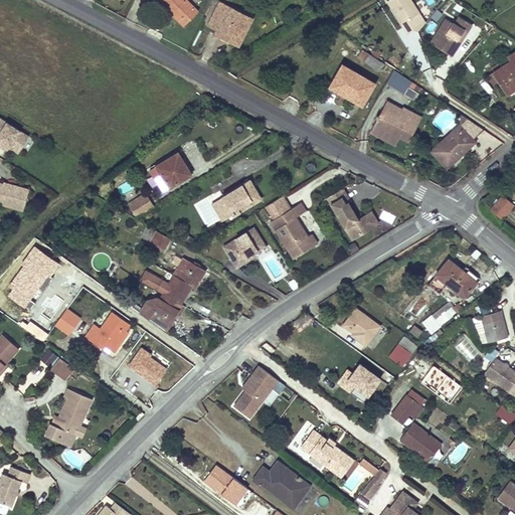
[(158,0),(168,10),(170,9),(173,12),(172,14),(179,21),(190,11),(194,15),(199,11),(194,6),(192,8),(186,2),(187,0),(186,0),(158,0)]
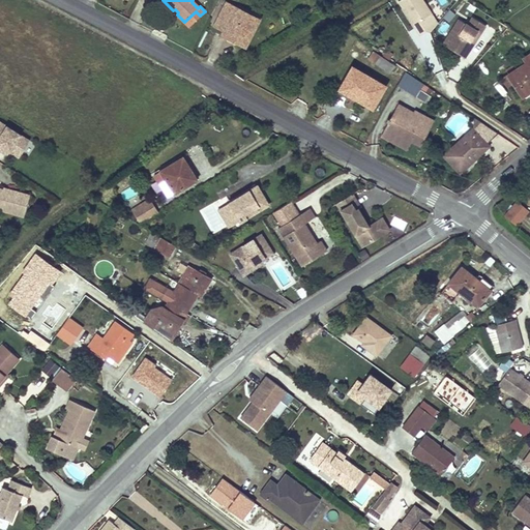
[(432,13),(423,0),(399,0),(399,1),(413,25),(432,13)]
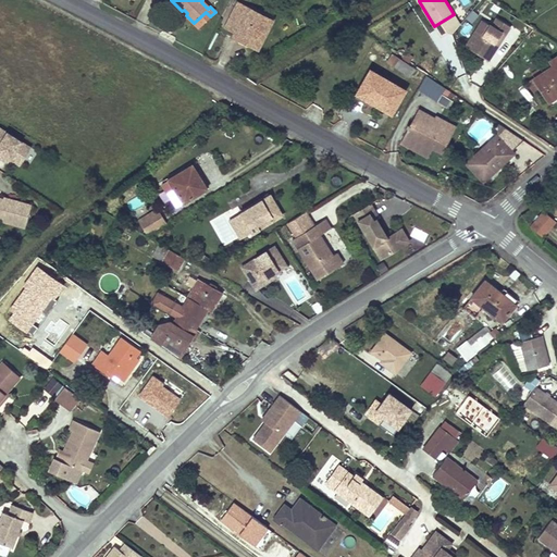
[(272,21),(238,3),(225,27),(235,33),(248,39),(246,44),(258,49),(272,21)]
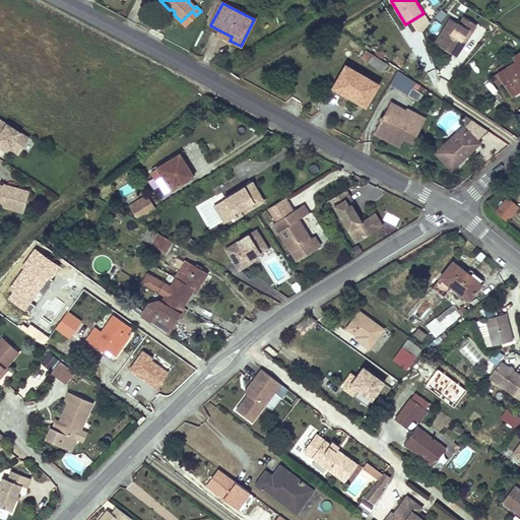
[(456,57),(477,24),(464,15),(458,22),(450,17),(434,42),(456,57)]
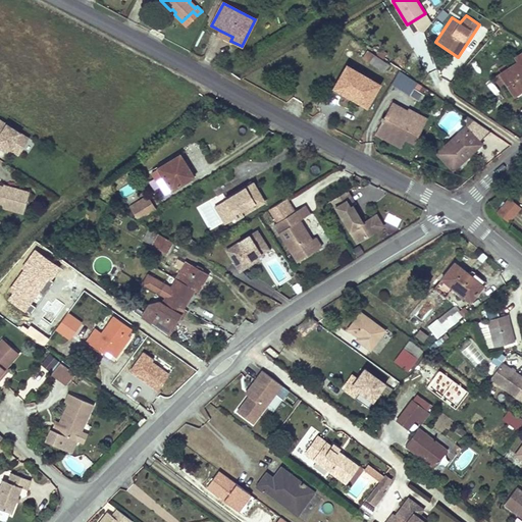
[(232,37),(220,31),(218,34),(230,41),(232,37)]
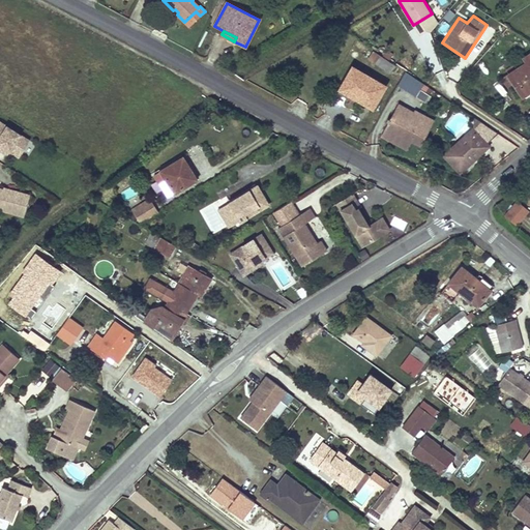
[(390,72),(395,65),(373,51),(369,58),(390,72)]
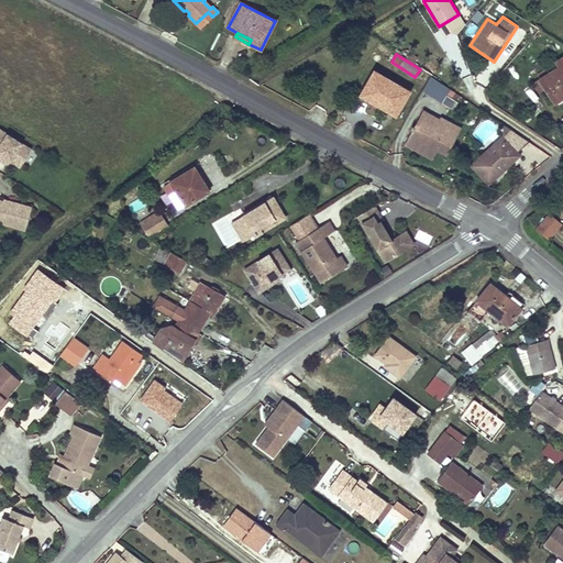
[(562,97),(562,56),(538,74),(540,78),(534,83),(539,90),(544,87),(554,103),(562,97)]
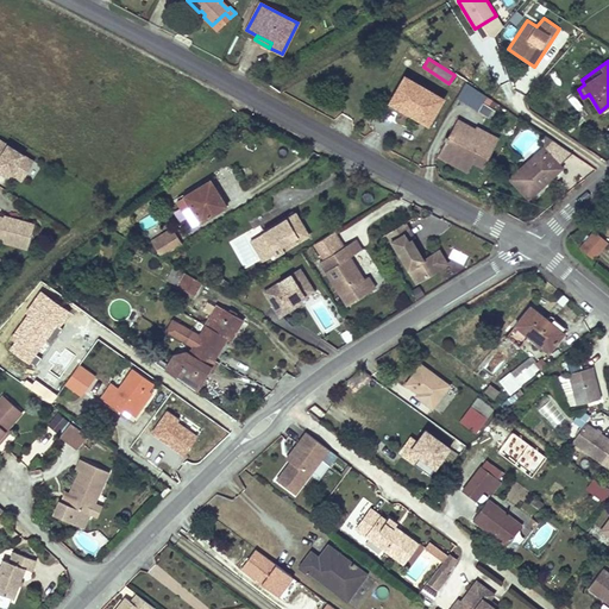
[(443,99),(405,77),(389,105),(407,115),(408,113),(428,124),(443,99)]
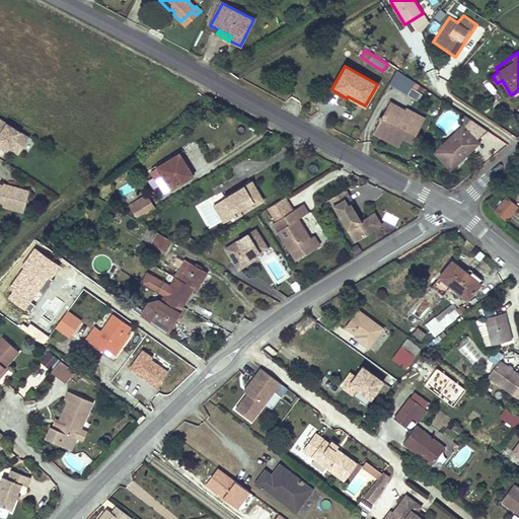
[(417,98),(423,87),(414,82),(408,93),(417,98)]
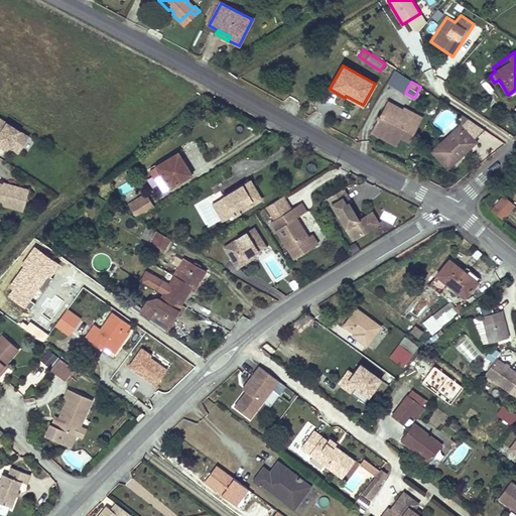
[(403,110),(389,102),(385,109),(399,117),(403,110)]
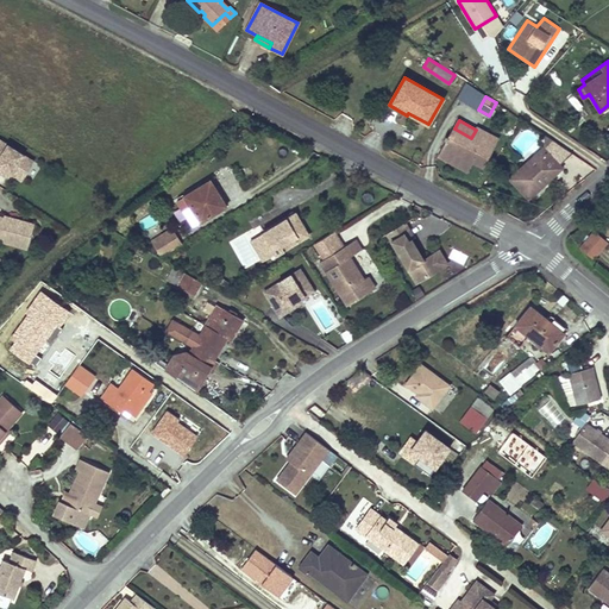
[(454,129),(441,150),(457,159),(459,155),(470,161),(482,168),(498,139),(477,127),(476,130),(471,138),(454,129)]
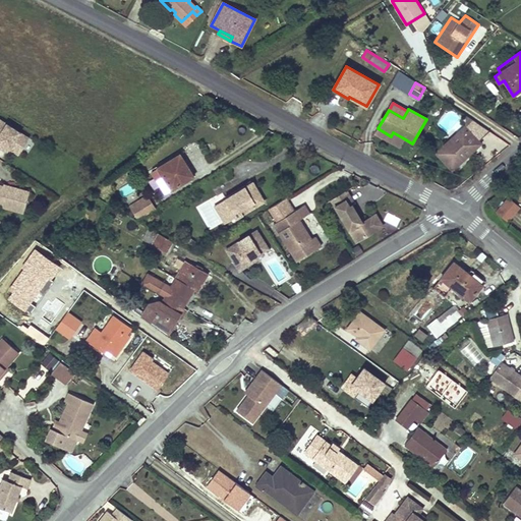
[(465,126),(438,152),(453,169),(472,152),(470,149),(478,141),(489,131),(472,120),(465,126)]
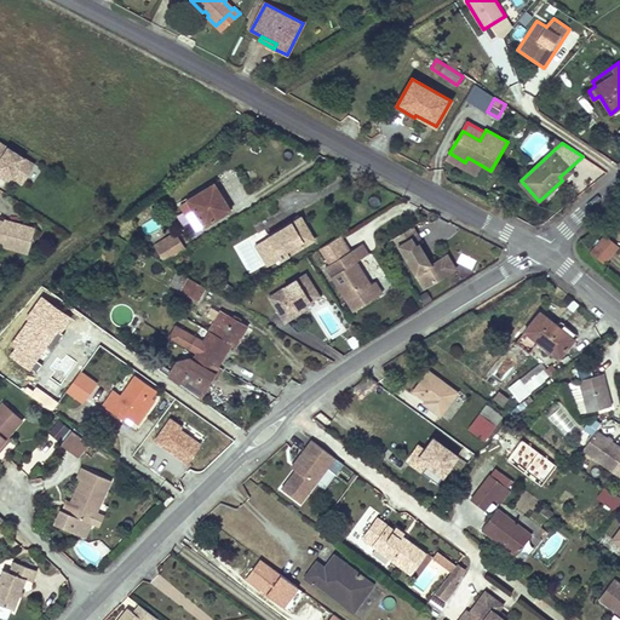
[(33,165),(7,148),(0,158),(0,178),(7,183),(9,181),(19,187),(33,165)]
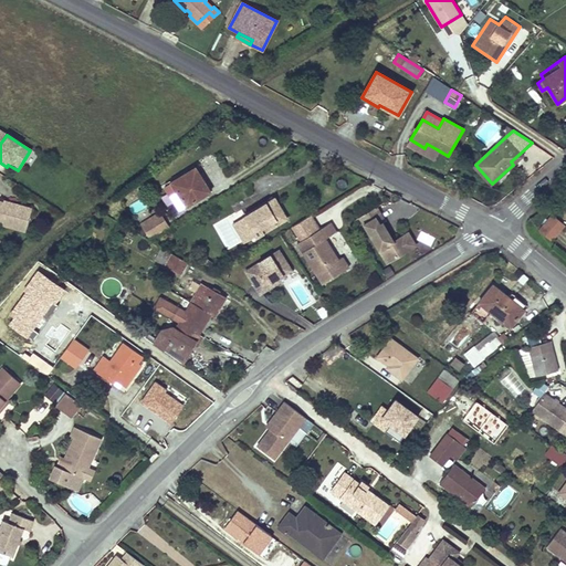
[(425,148),(410,139),(407,145),(431,158),(437,149),(427,144),(425,148)]
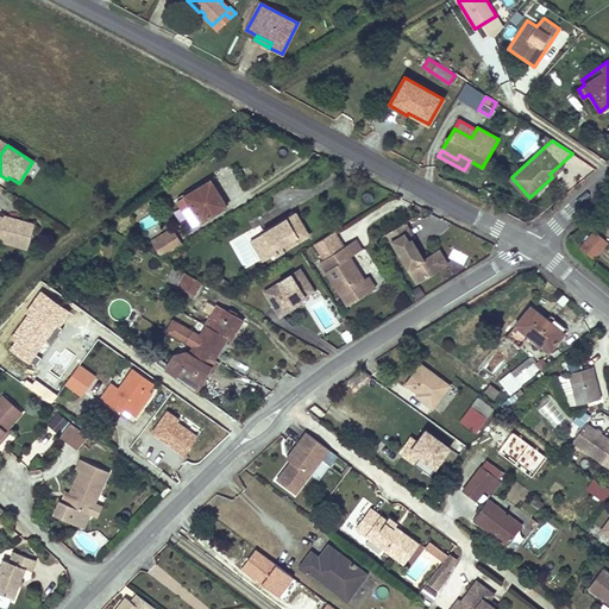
[(562,168),(559,165),(550,174),(552,177),(562,168)]
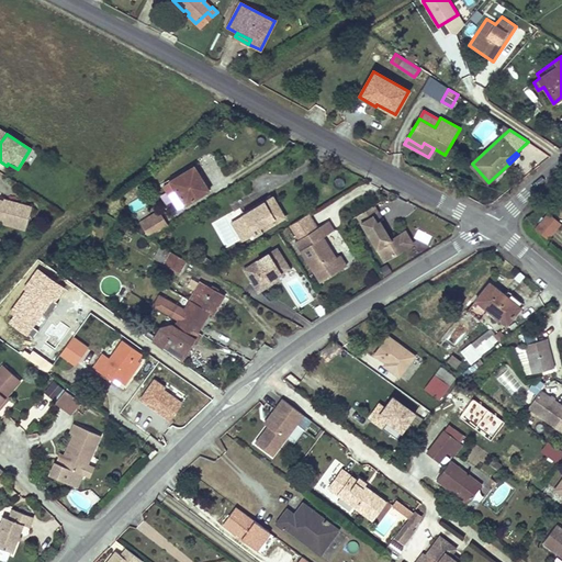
[(208,190),(193,167),(170,180),(170,181),(184,204),(208,190)]
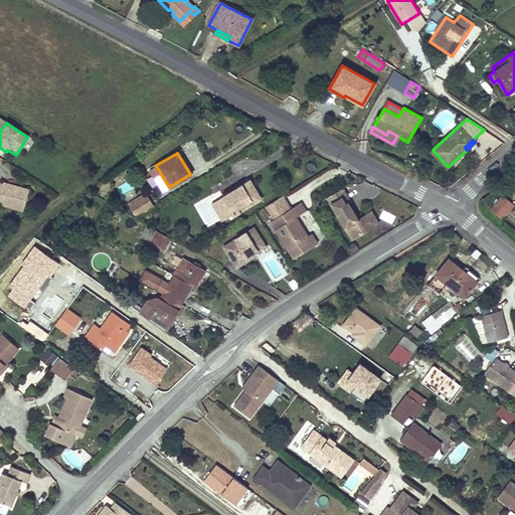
[(169,187),(156,166),(150,170),(163,191),(169,187)]
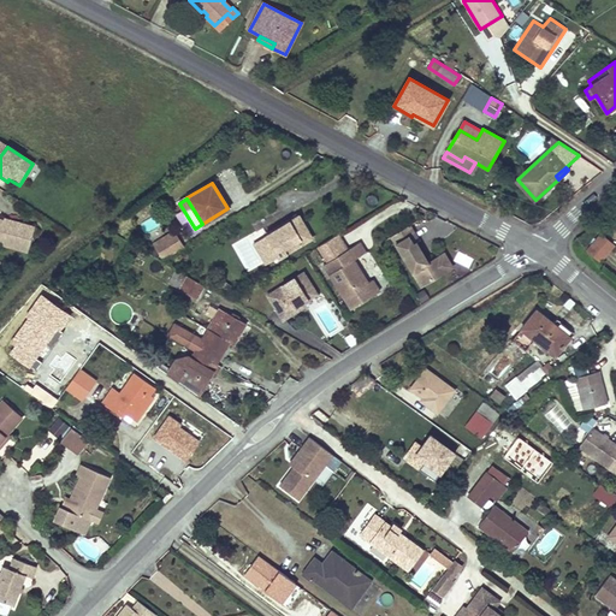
[(312,237),(300,218),(289,225),(288,223),(265,236),(278,258),(312,237)]
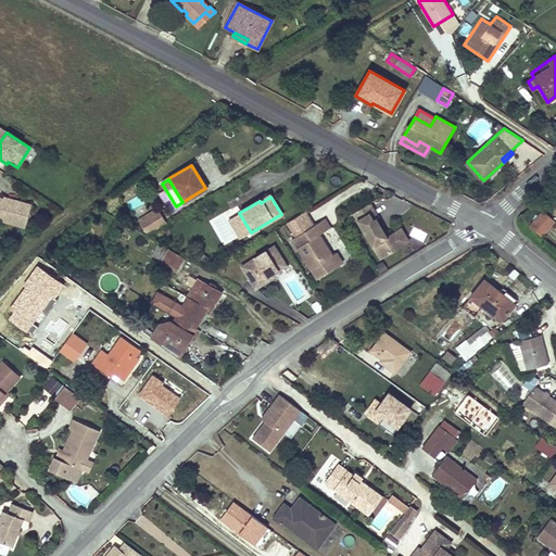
[(32,204),(9,199),(8,201),(4,200),(0,198),(0,215),(2,216),(1,220),(25,227),(32,204)]
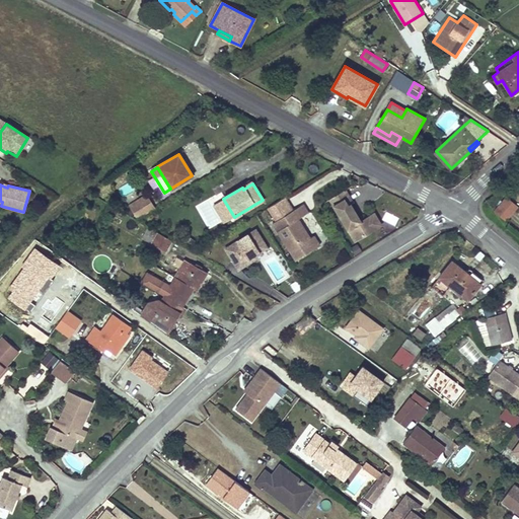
[(345,190),(329,200),(355,240),(375,228),(367,216),(360,221),(350,204),(353,203),(345,190)]
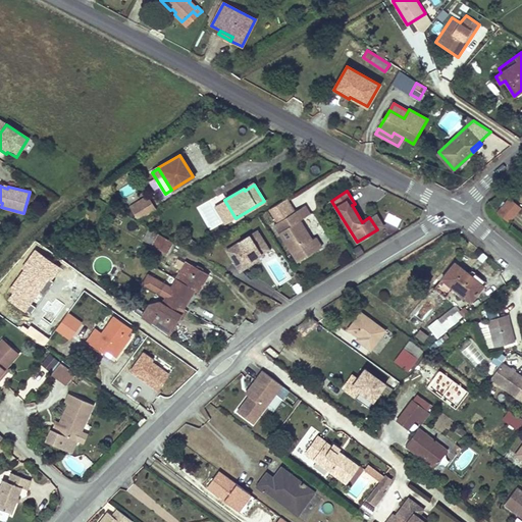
[(155,210),(147,197),(121,212),(138,221),(155,210)]
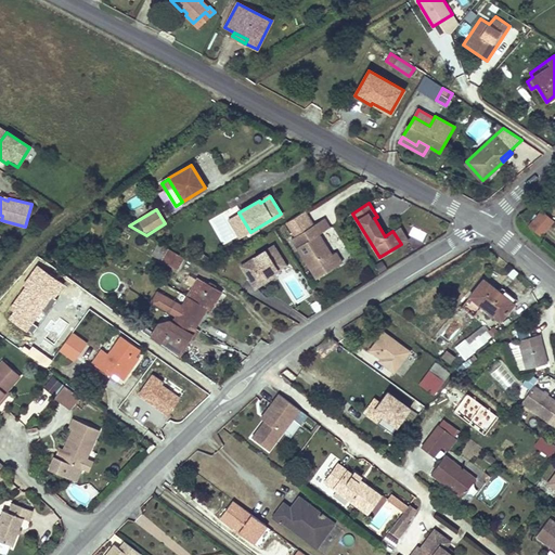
[(541,236),(554,221),(541,210),(528,226),(541,236)]
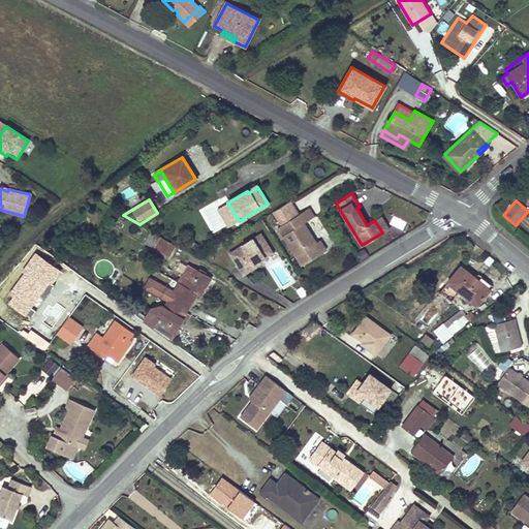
[(314,216),(309,208),(298,215),(304,223),(314,216)]
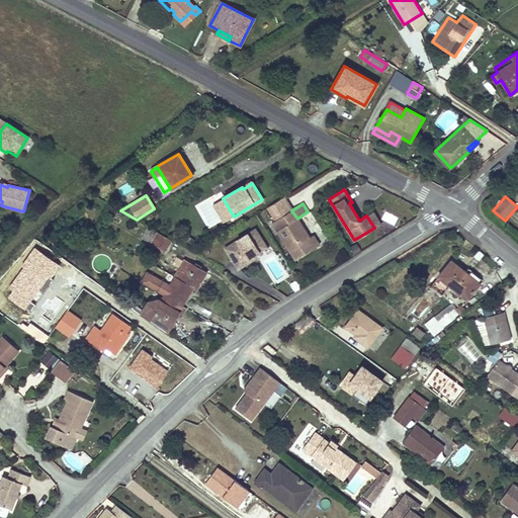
[(301,226),(297,219),(291,210),(272,223),(295,260),(319,246),(313,235),(309,238),(305,230),(301,232),(299,228),(301,226)]
